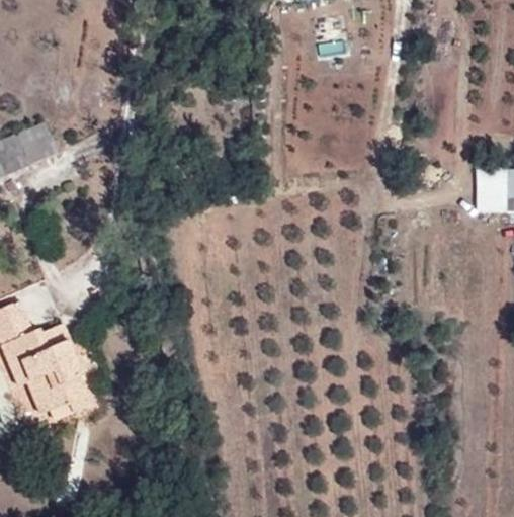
[(43,123),(0,141),(0,175),(55,153),(43,123)]
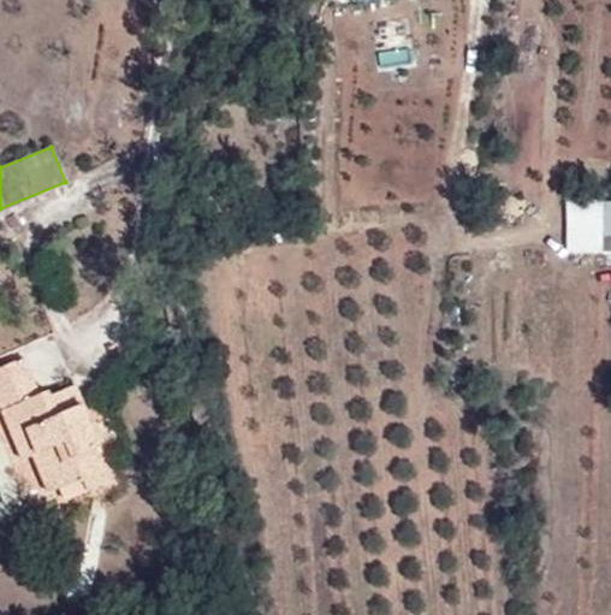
[(610,234),(610,200),(568,197),(563,250),(600,254),(601,234),(610,234)]
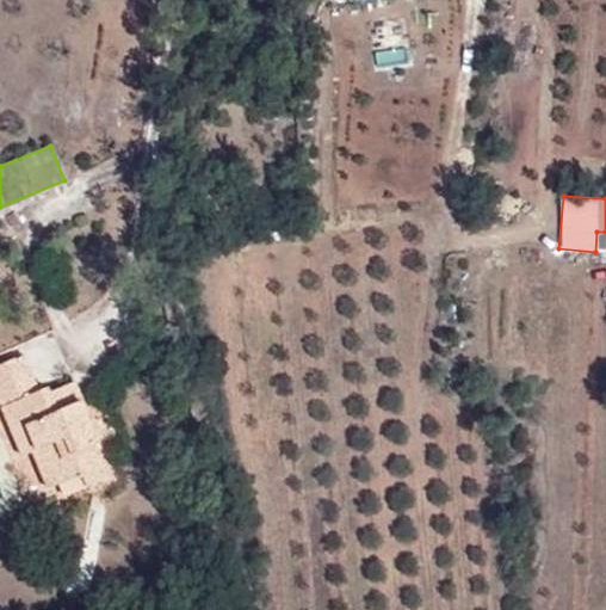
[(53,412),(44,394),(42,388),(33,390),(18,355),(0,362),(0,407),(11,402),(31,450),(47,487),(80,473),(87,487),(104,479),(90,447),(96,444),(76,401),(53,412)]
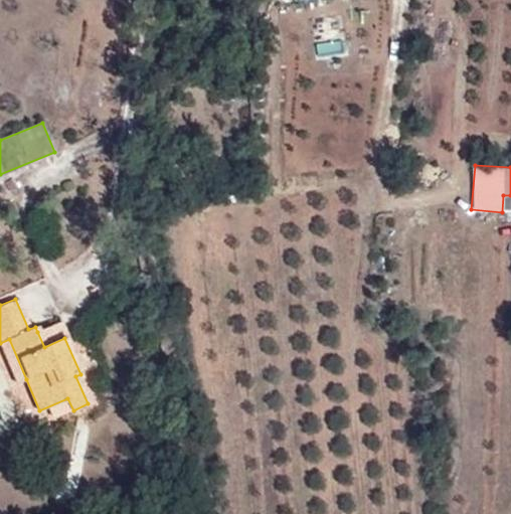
[(58,322),(37,332),(44,347),(64,338),(58,322)]
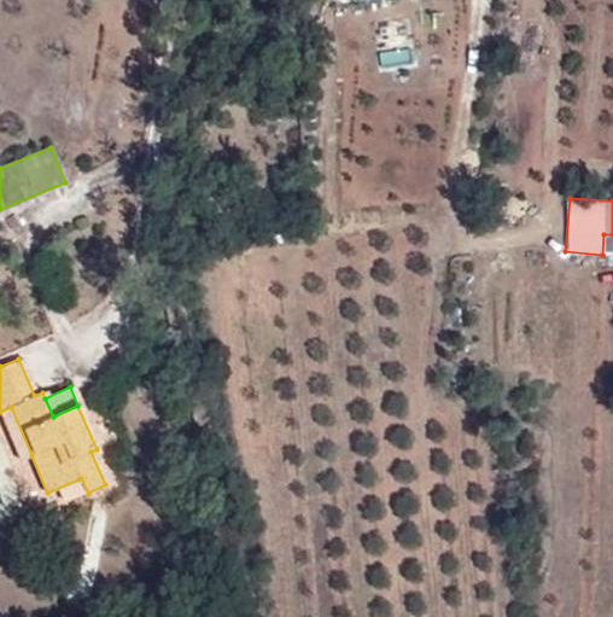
[(11,407),(0,412),(21,460),(31,455),(11,407)]
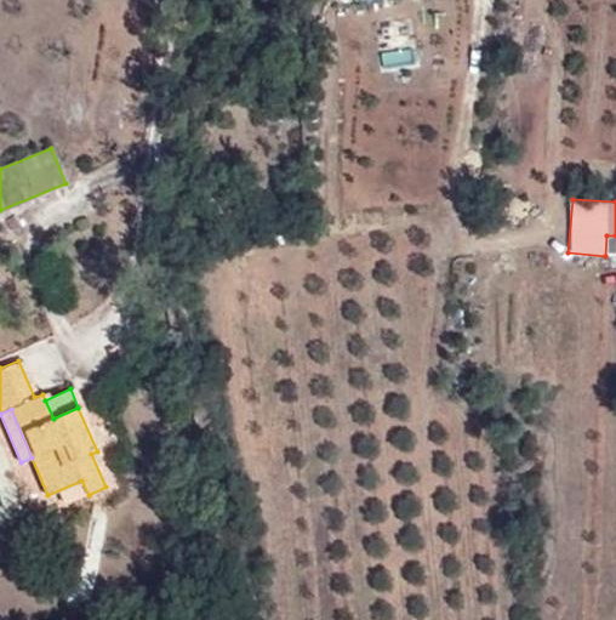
[(78,603),(64,608),(67,618),(81,613),(78,603)]
